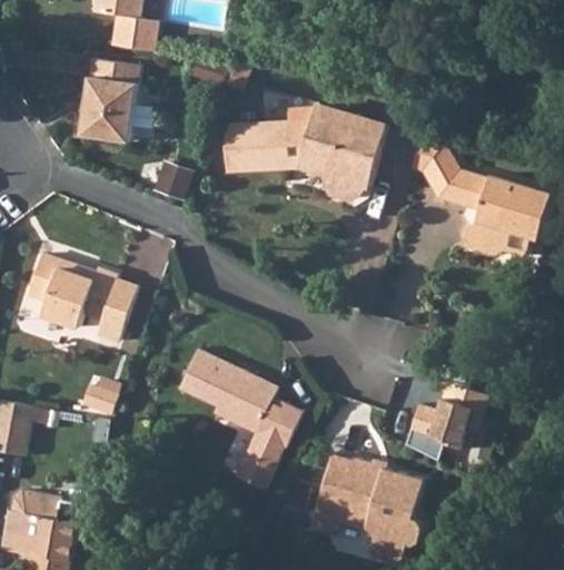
[(92,0),(91,10),(115,13),(110,42),(150,48),(155,19),(138,17),(140,0),(92,0)]
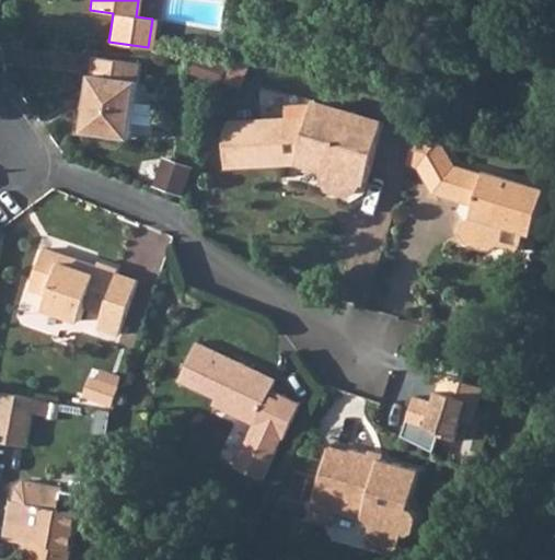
[(137,63),(89,56),(83,97),(82,108),(79,131),(126,138),(137,63)]
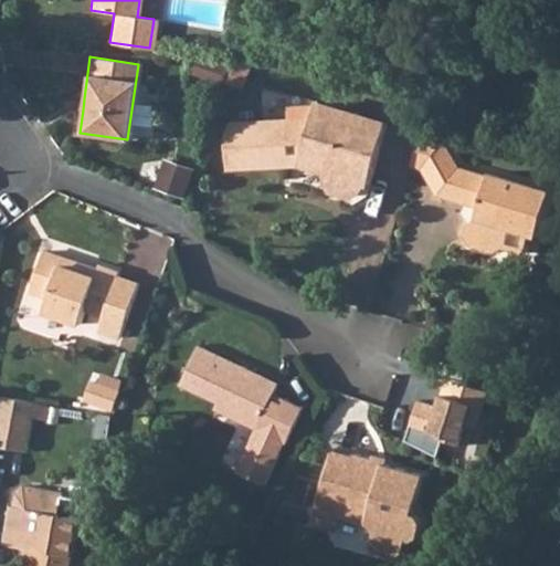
[(219,83),(224,66),(214,63),(208,80),(219,83)]
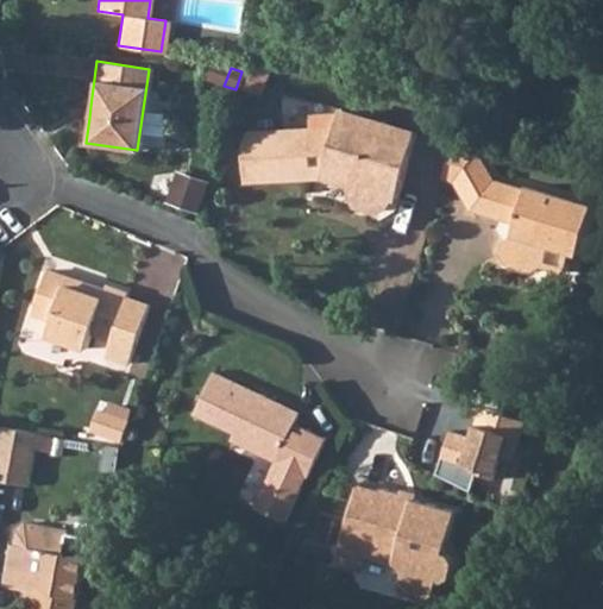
[(150,110),(148,135),(164,136),(168,111),(150,110)]
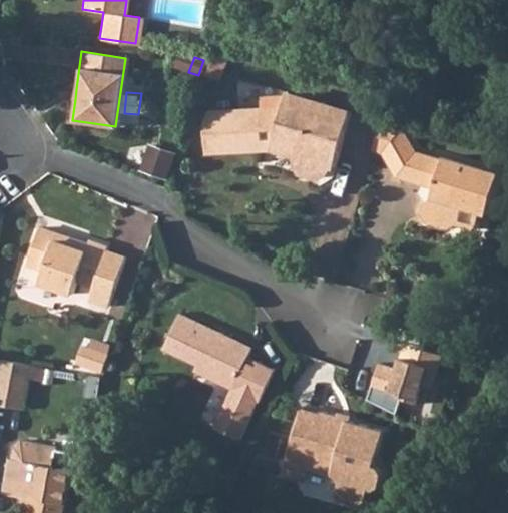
[(348,111),(284,93),(280,108),(260,109),(204,112),(201,120),(203,151),(257,149),(259,144),(270,144),(269,148),(296,156),(293,164),(298,172),(316,177),(323,172),(326,164),(332,166),(348,111)]
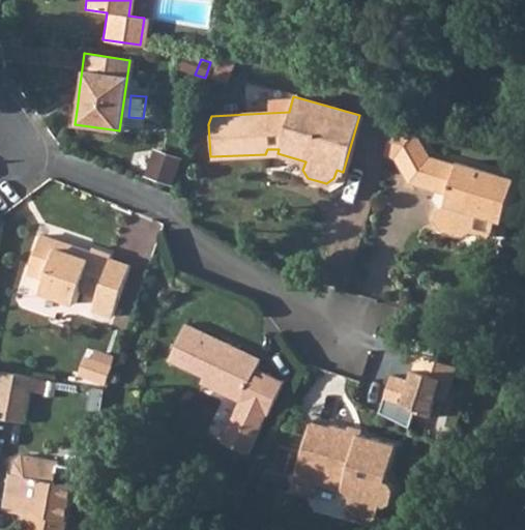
[(268,98),(268,113),(289,112),(293,96),(268,98)]
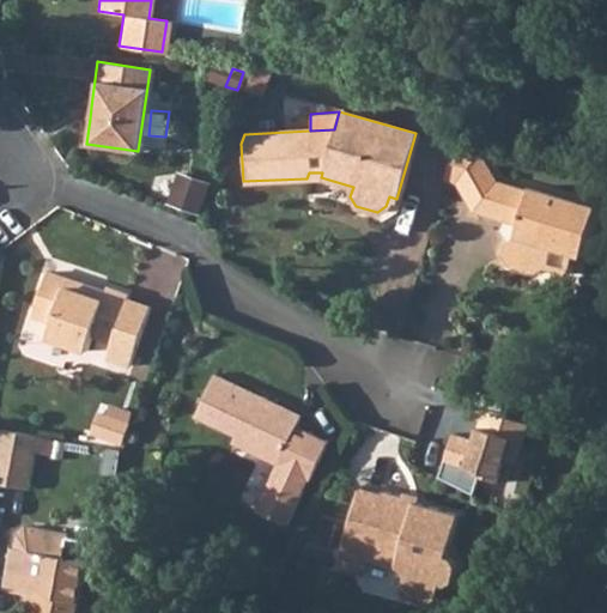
[(475,151),(449,144),(439,178),(451,182),(477,151),(475,151)]
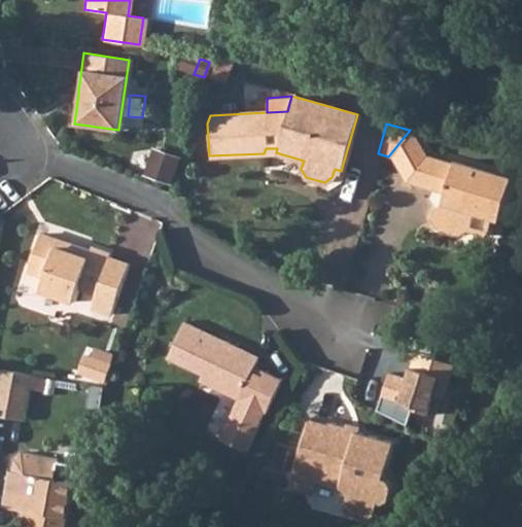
[(404,181),(424,154),(410,130),(388,156),(404,181)]
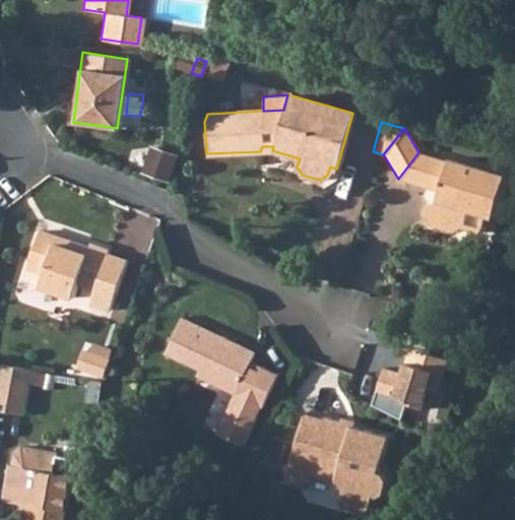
[(447,157),(446,160),(419,152),(398,179),(421,185),(425,183),(426,179),(435,181),(438,188),(437,191),(434,200),(426,205),(423,215),(427,223),(452,232),(460,226),(478,233),(485,215),(491,217),(504,175),(447,157)]
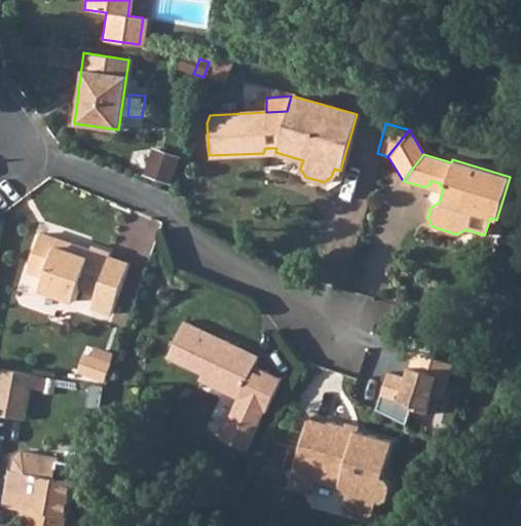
[(430,185),(425,187),(442,193),(443,190),(440,183),(431,181),(430,185)]
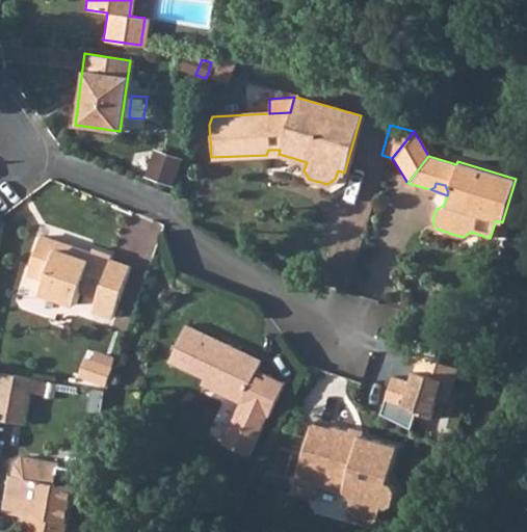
[(53,250),(56,243),(36,237),(25,272),(43,278),(37,293),(73,304),(77,290),(95,295),(89,310),(111,317),(128,267),(107,261),(109,257),(89,250),(85,261),(53,250)]
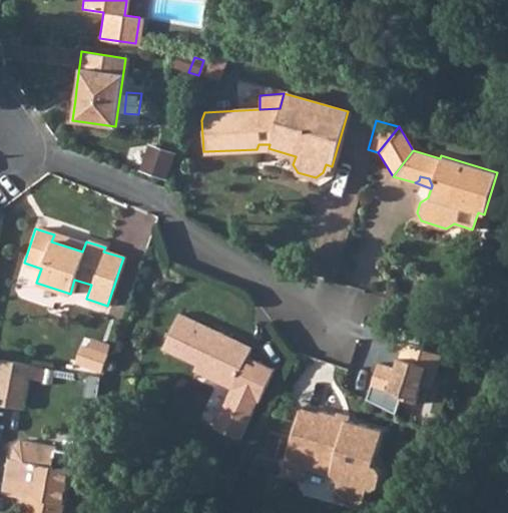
[(82,251),(85,244),(54,234),(51,241),(82,251)]
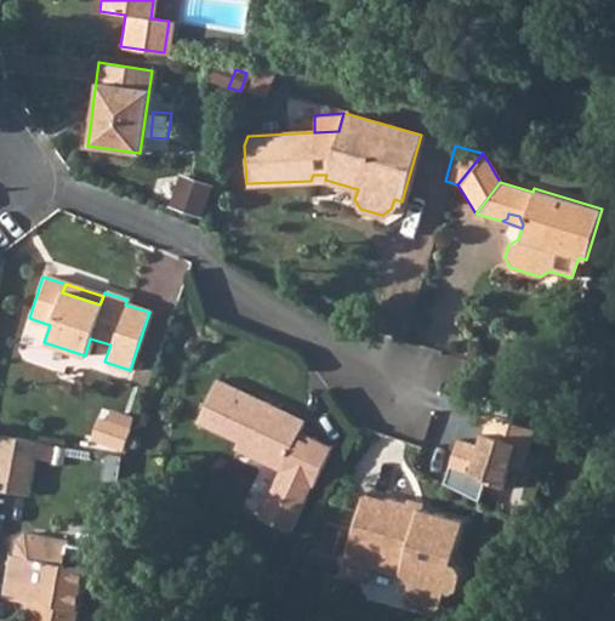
[(302,420),(214,379),(193,422),(234,442),(232,450),(275,471),(255,517),(286,531),(308,485),(311,485),(329,446),(309,438),(307,443),(294,437),(302,420)]
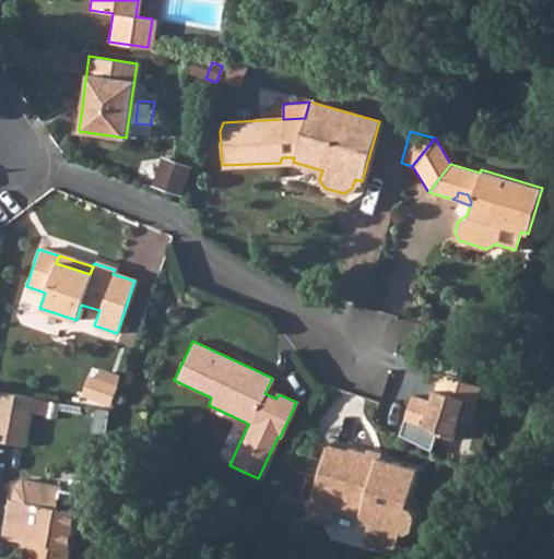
[(479,385),(438,373),(431,397),(424,402),(423,400),(409,395),(401,419),(429,428),(427,432),(449,439),(456,419),(459,420),(469,415),(479,385)]
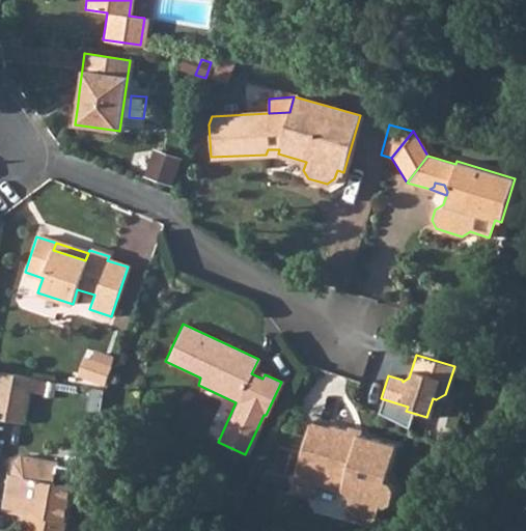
[(103,384),(109,368),(90,361),(85,376),(103,384)]
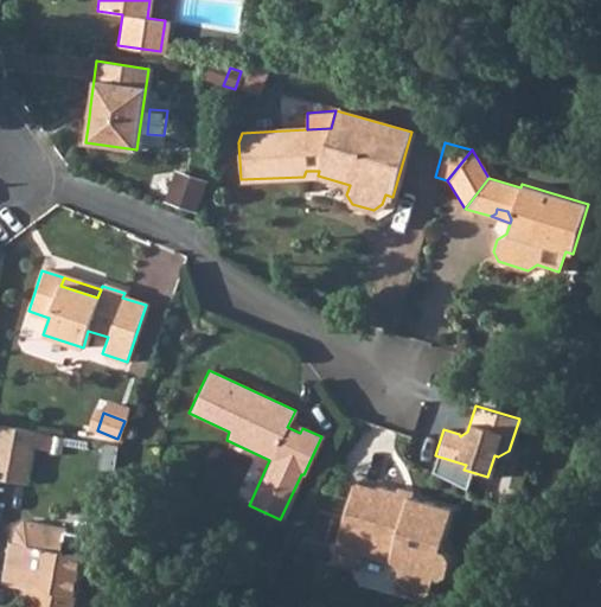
[(33,430),(0,426),(0,479),(23,484),(33,430)]
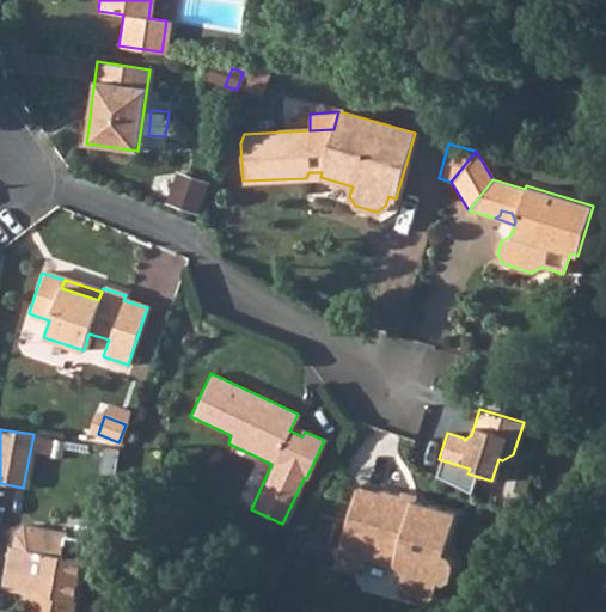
[(378,491),(354,485),(337,550),(361,557),(391,564),(396,574),(439,586),(448,580),(453,564),(448,557),(444,555),(454,513),(409,501),(408,503),(401,501),(403,496),(378,489),(378,491)]
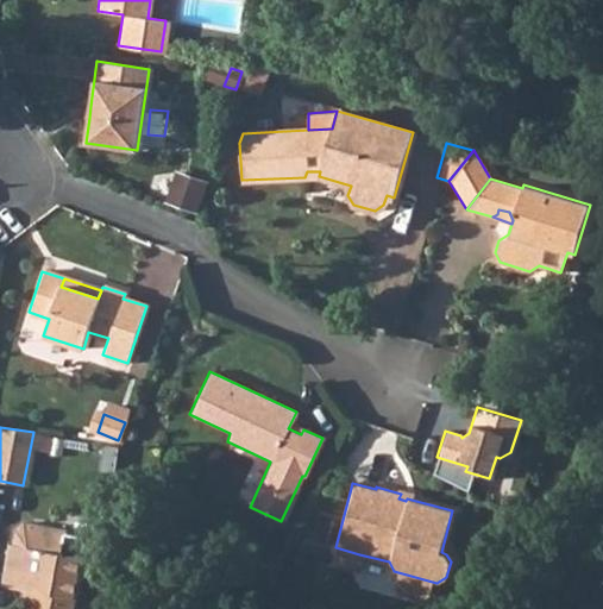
[(8,544),(0,585),(22,590),(31,591),(30,601),(27,608),(71,608),(85,542),(80,537),(63,533),(64,531),(20,522),(13,529),(10,544),(8,544)]
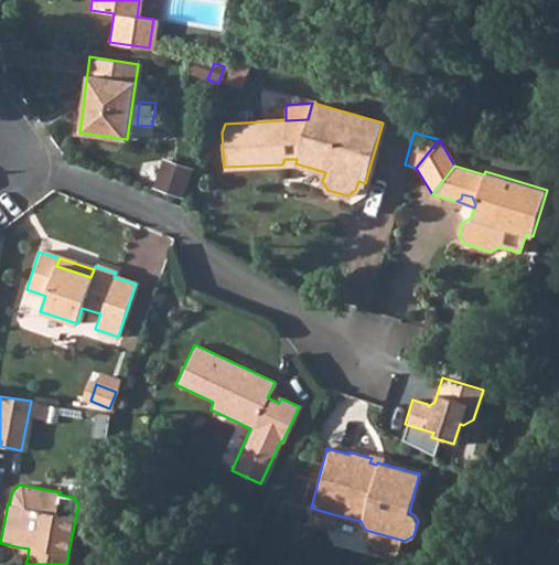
[(333,514),(311,508),(307,524),(323,529),(330,524),(333,514)]
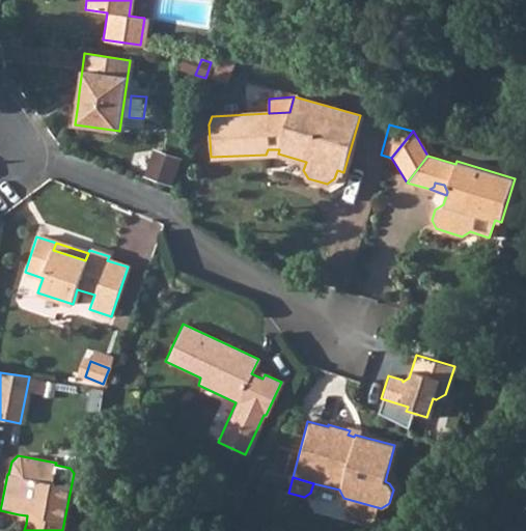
[(377,506),(347,499),(343,511),(347,519),(366,524),(374,520),(377,506)]
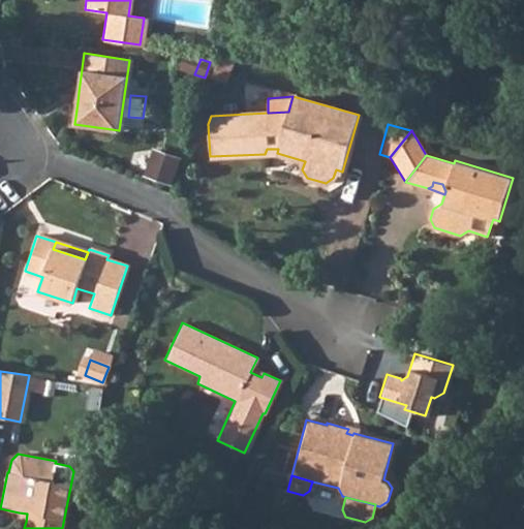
[(27,514),(19,512),(18,521),(26,522),(27,514)]
